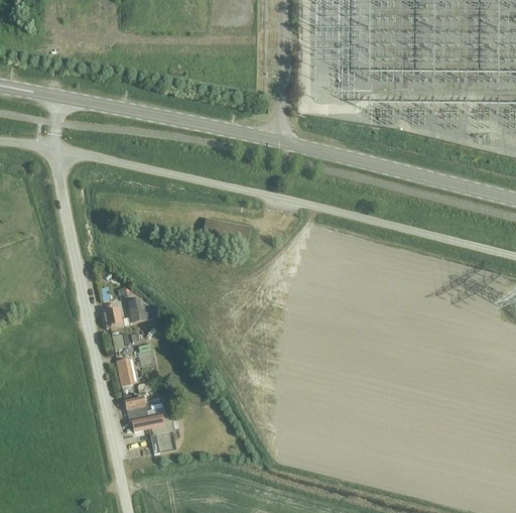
[(203,237),(246,246),(250,227),(207,218),(203,237)]
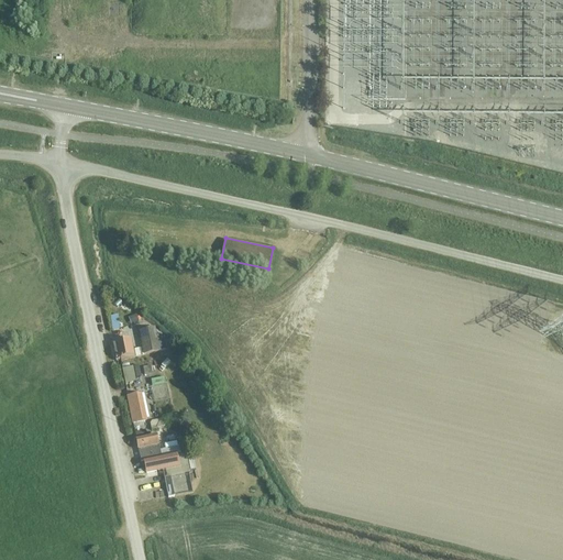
[(139,328),(144,352),(159,349),(154,326),(139,328)]
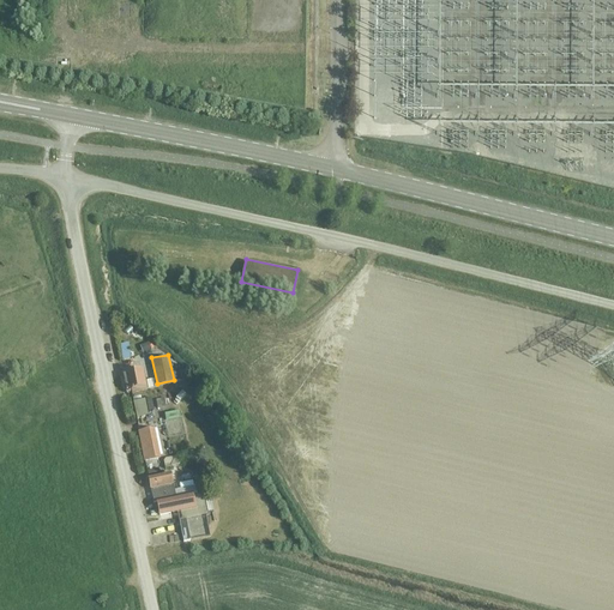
[(122,372),(126,391),(146,386),(142,368),(122,372)]
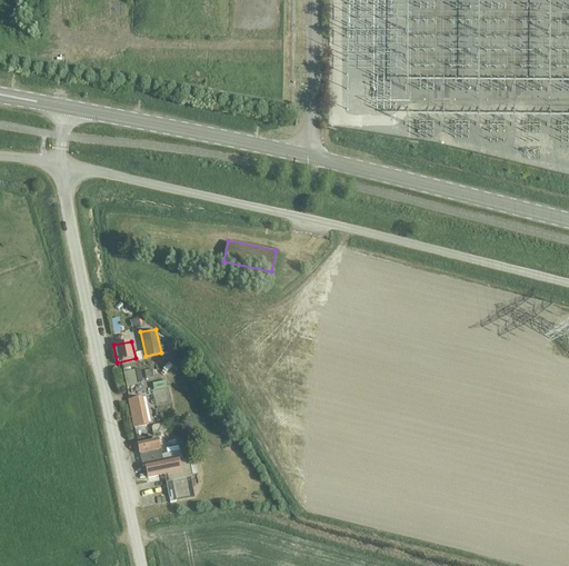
[(137,384),(135,369),(123,371),(127,386),(137,384)]
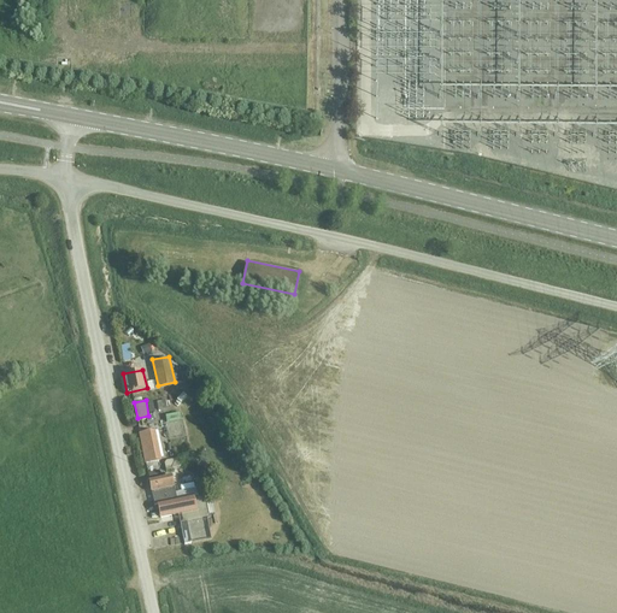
[(146,461),(157,459),(159,459),(153,429),(140,432),(146,461)]
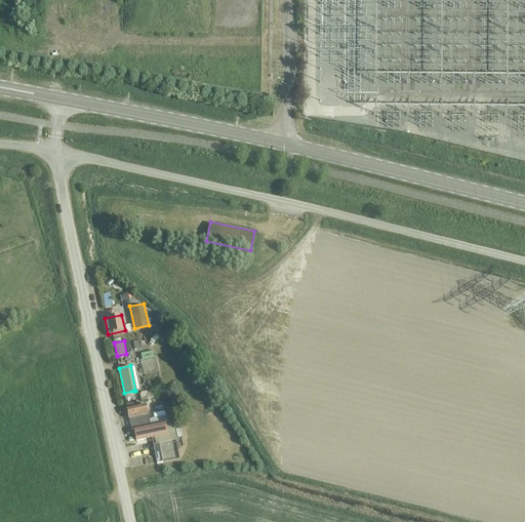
[(149,389),(142,391),(139,393),(140,399),(146,398),(149,390),(149,389)]
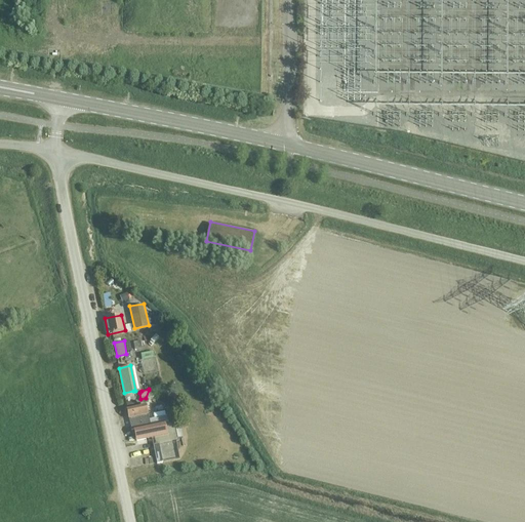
[(136,403),(133,391),(124,393),(126,405),(136,403)]
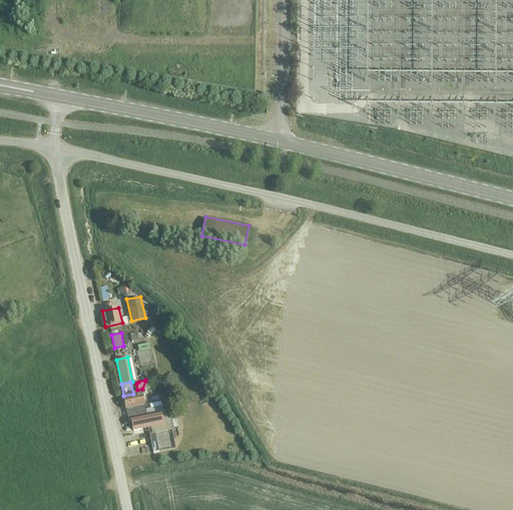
[(142,394),(124,398),(128,418),(131,418),(133,429),(150,425),(152,432),(173,428),(173,427),(177,426),(175,413),(170,414),(169,411),(164,412),(163,404),(161,405),(160,400),(148,403),(149,407),(145,408),(142,394)]
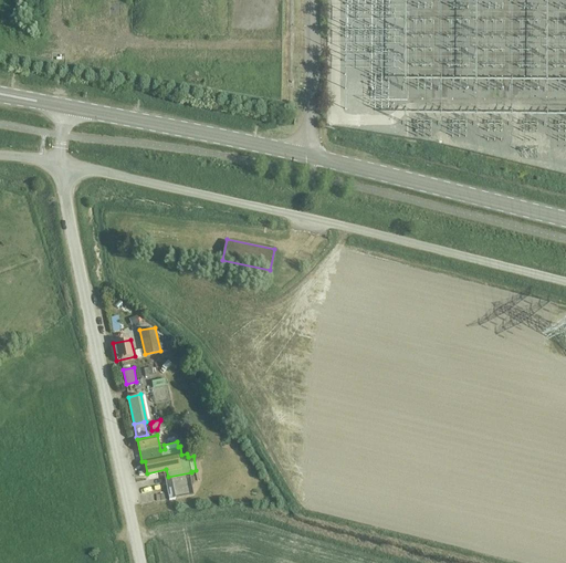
[(165,478),(169,499),(176,498),(171,477),(165,478)]
